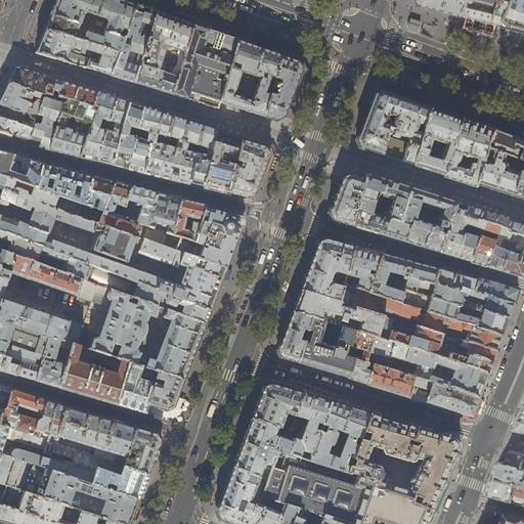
[(136,5),(120,0),(55,0),(53,7),(44,29),(119,52),(136,5)]
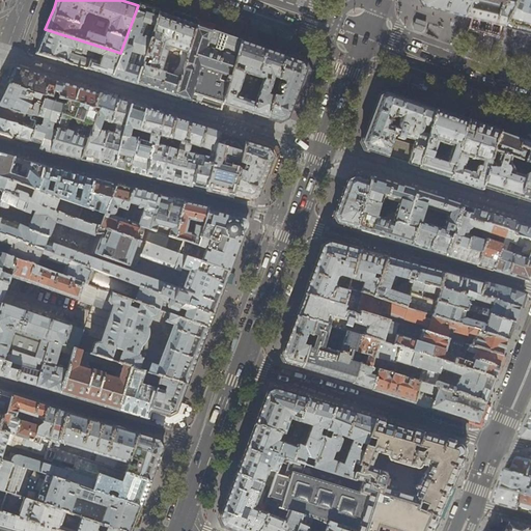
[(420,0),(421,1),(463,12),(467,0),(420,0)]
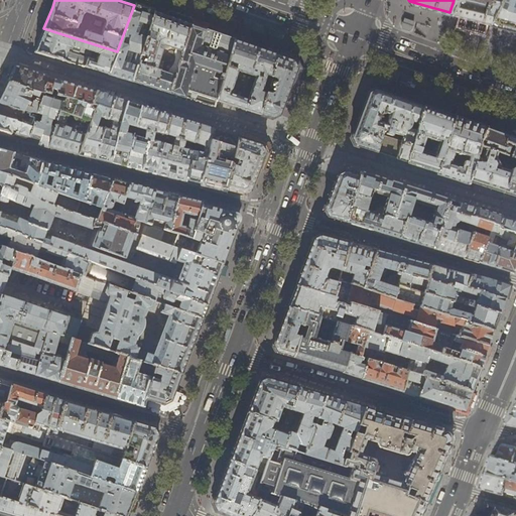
[(454,0),(449,12),(471,17),(488,22),(497,0),(454,0)]
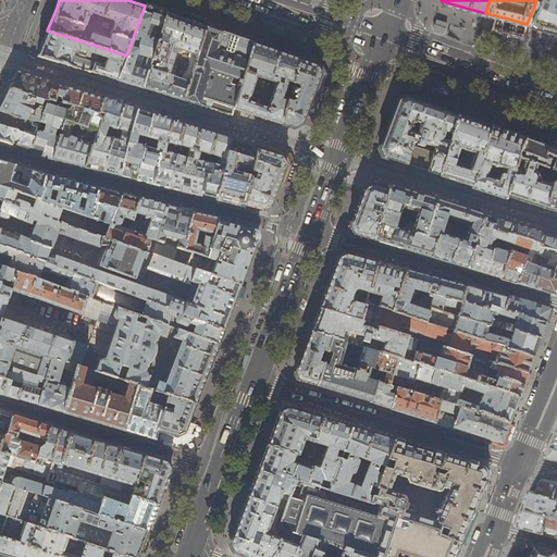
[(556,0),(536,0),(527,24),(549,29),(556,31),(556,0)]
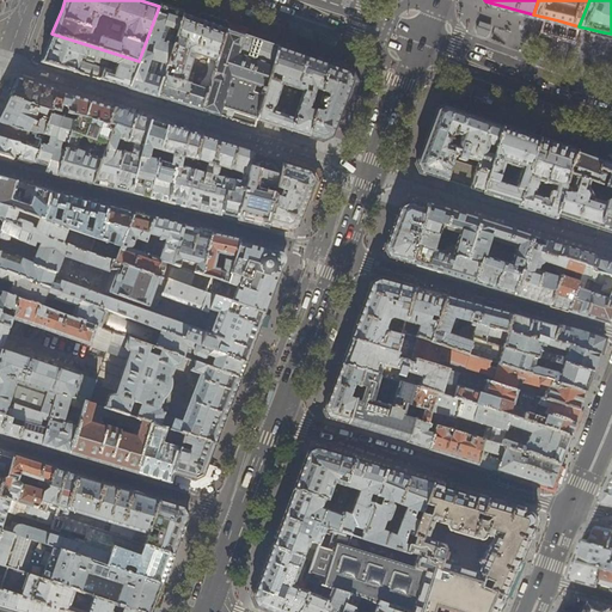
[(141,92),(157,97),(183,14),(171,11),(159,6),(139,61),(128,89),(141,92)]
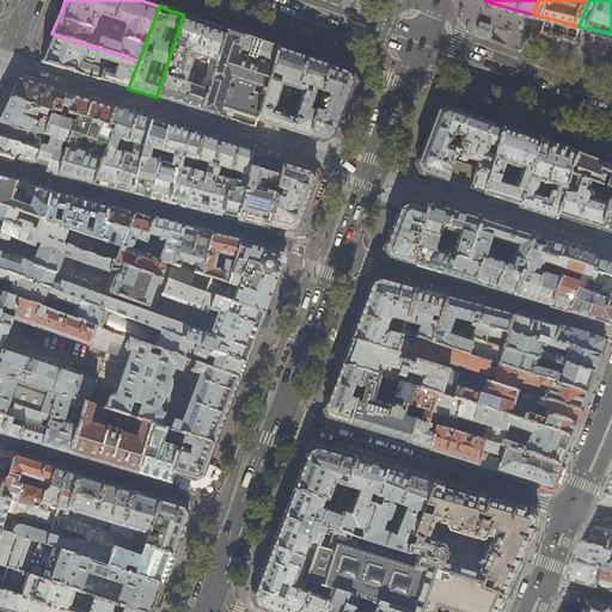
[(179,104),(201,111),(226,30),(202,22),(183,14),(157,97),(179,104)]
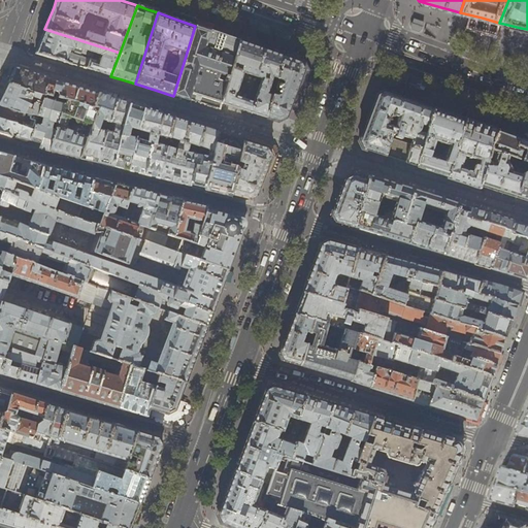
[(422,30),(423,26),(411,22),(410,26),(411,30),(418,32),(422,30)]
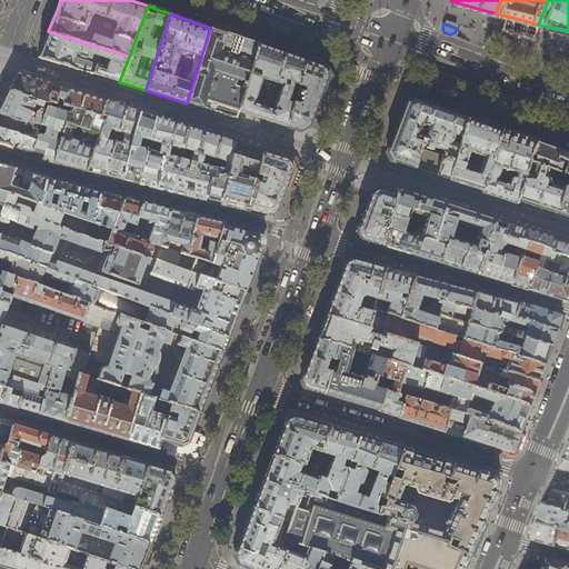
[(277,35),(288,38),(289,33),(288,29),(281,27),(278,29),(277,35)]
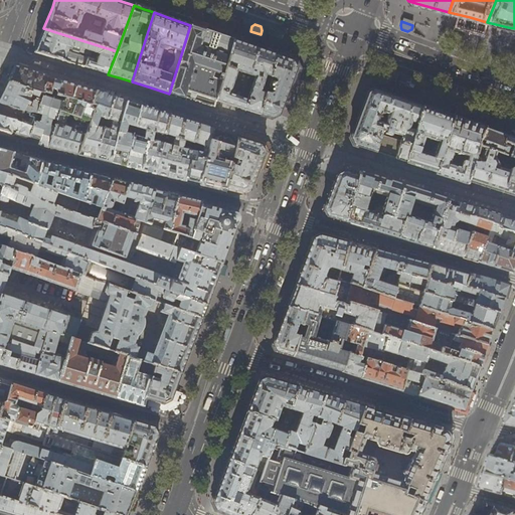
[(213,108),(215,101),(222,79),(213,77),(215,72),(223,74),(233,40),(214,33),(190,25),(169,94),(195,101),(213,108)]
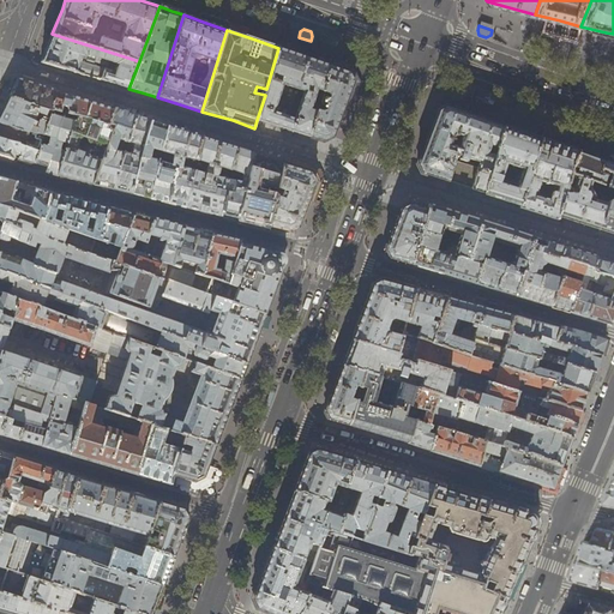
[(88,77),(128,89),(139,61),(52,34),(48,46),(42,62),(88,77)]
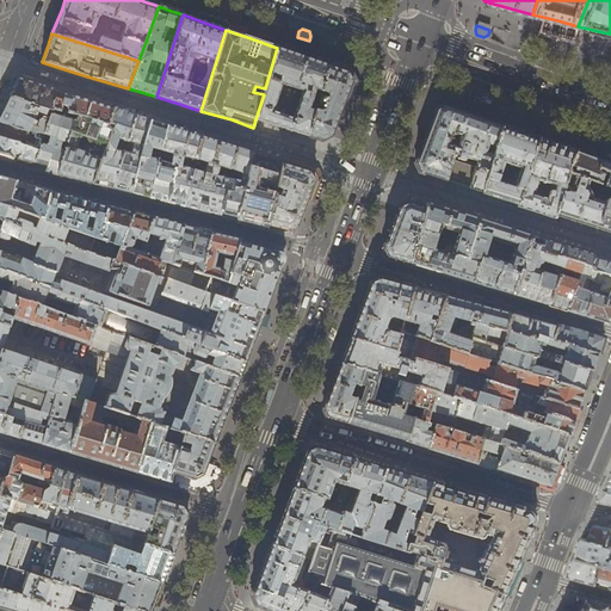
[(279,127),(308,136),(315,111),(310,109),(315,91),(321,92),(328,66),(296,54),(277,48),(265,88),(264,94),(255,119),(279,127)]
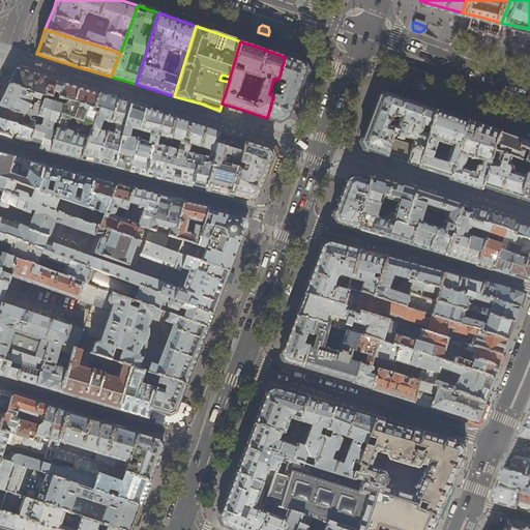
[(288,52),(286,57),(293,60),(301,63),(302,64),(303,64),(304,62),(304,60),(304,59),(303,58),(302,57),(302,55),(290,51),(288,52)]
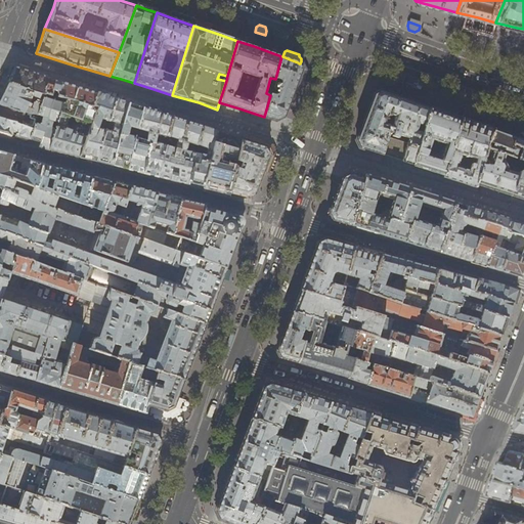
[(276,121),(284,117),(293,91),(301,69),(301,68),(299,63),(298,62),(290,59),(282,56),(281,56),(275,79),(270,95),(264,117),(270,119),(276,121)]
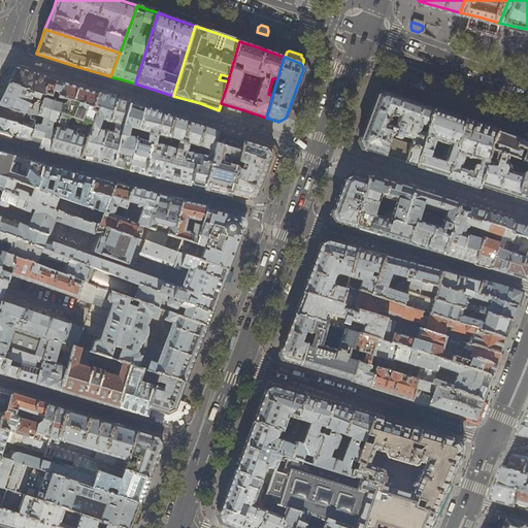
[(305,67),(303,68),(303,69),(295,92),(300,94),(302,92),(310,71),(308,68),(305,67)]
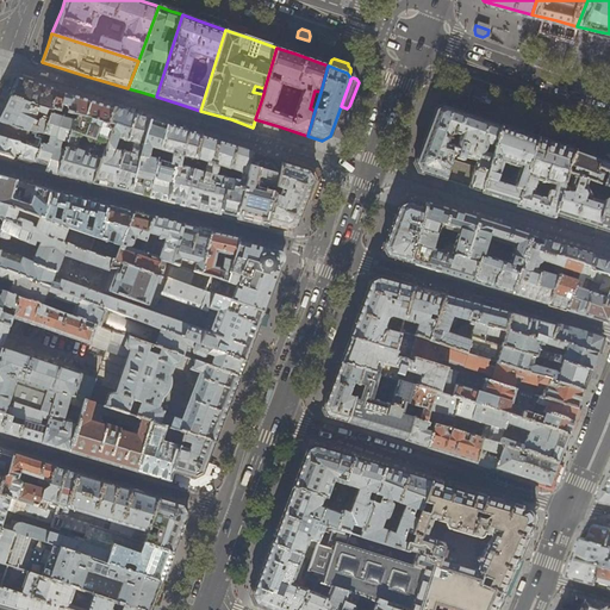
[(14,87),(10,95),(54,109),(60,111),(62,105),(69,107),(68,113),(79,116),(107,124),(113,109),(91,101),(66,94),(66,93),(43,86),(18,79),(14,87)]
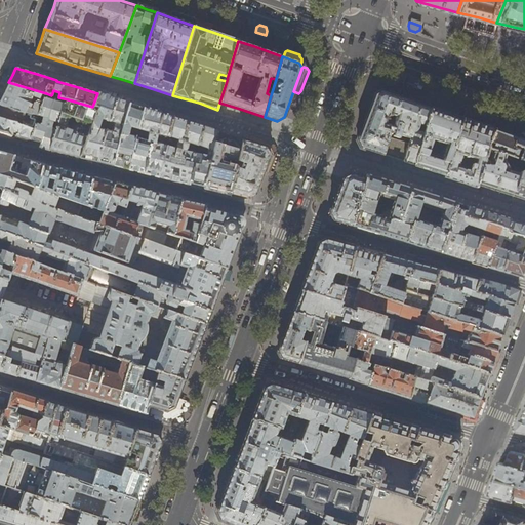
[(6,87),(3,93),(28,103),(29,102),(42,107),(46,93),(8,82),(6,87)]
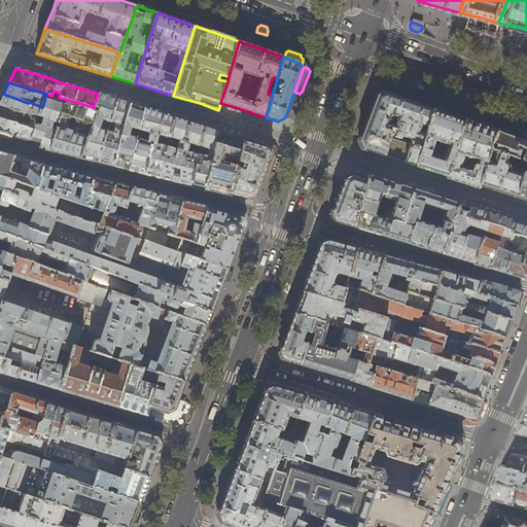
[(383,155),(383,154),(390,156),(403,162),(415,166),(432,108),(407,99),(383,91),(376,95),(367,116),(358,141),(361,148),(383,155)]
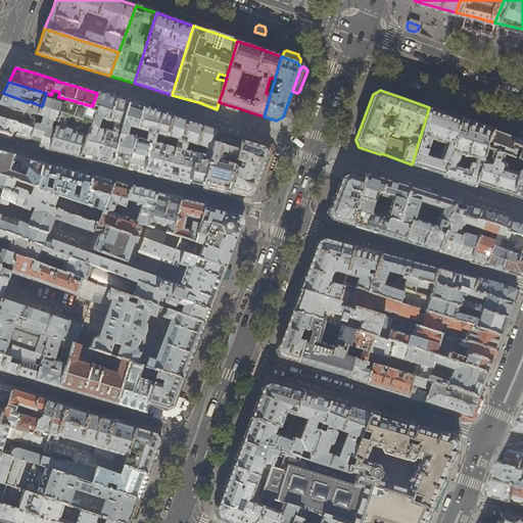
[(0,99),(0,104),(38,116),(38,115),(42,106),(29,101),(28,102),(3,93),(0,99)]
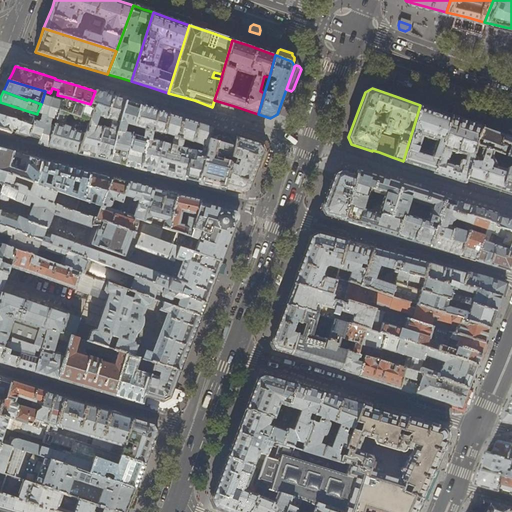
[(42,145),(48,147),(56,124),(51,123),(53,116),(59,118),(66,97),(57,95),(50,93),(45,91),(41,104),(37,113),(42,115),(40,123),(34,121),(33,127),(29,137),(35,138),(39,140),(38,144),(42,145)]
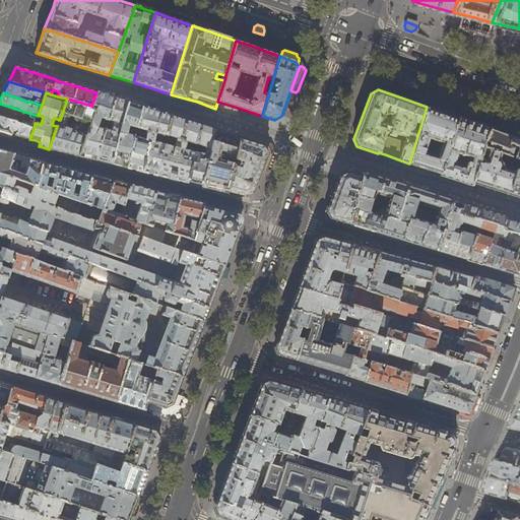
[(85,158),(95,161),(106,130),(101,129),(104,119),(109,120),(115,99),(107,96),(96,92),(91,106),(67,99),(60,120),(57,126),(49,149),(62,153),(85,158)]
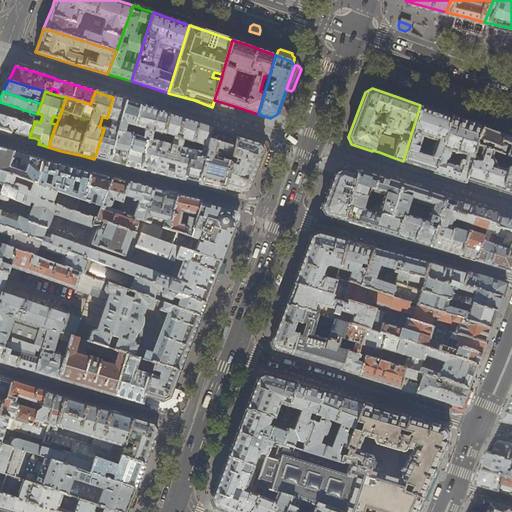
[(101,160),(110,163),(126,102),(119,99),(113,97),(107,118),(104,128),(94,159),(101,160)]
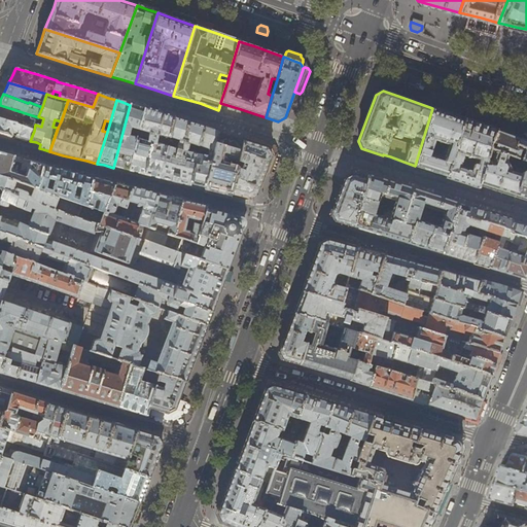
[(0,119),(21,126),(34,131),(35,125),(38,117),(0,105),(0,119)]
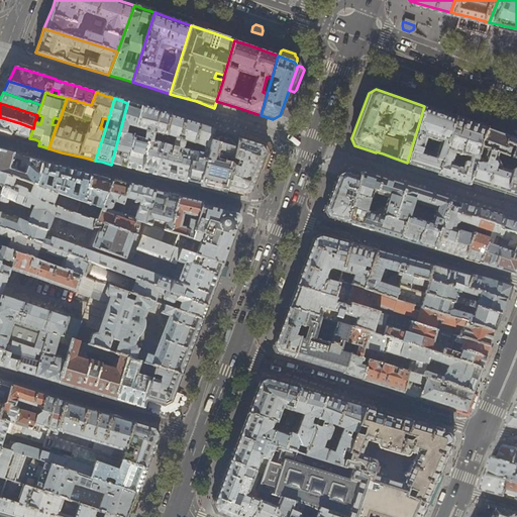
[(116,166),(126,168),(133,136),(134,133),(125,131),(127,126),(135,128),(141,107),(134,105),(127,103),(111,165),(116,166)]
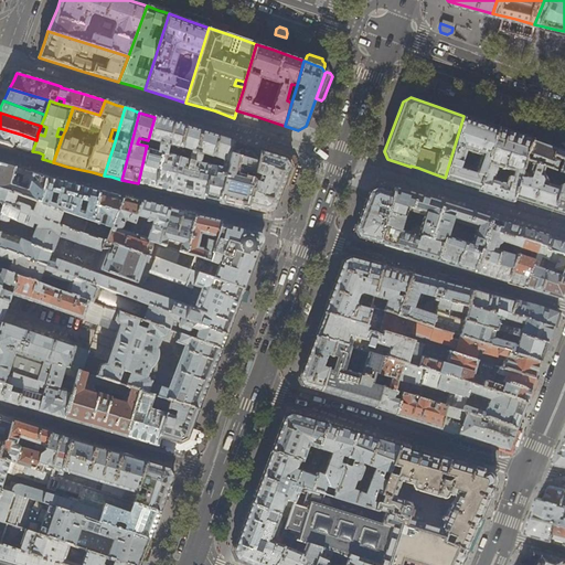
[(497,128),(478,121),(464,116),(445,178),(460,182),(479,188),(482,174),(490,148),(497,128)]
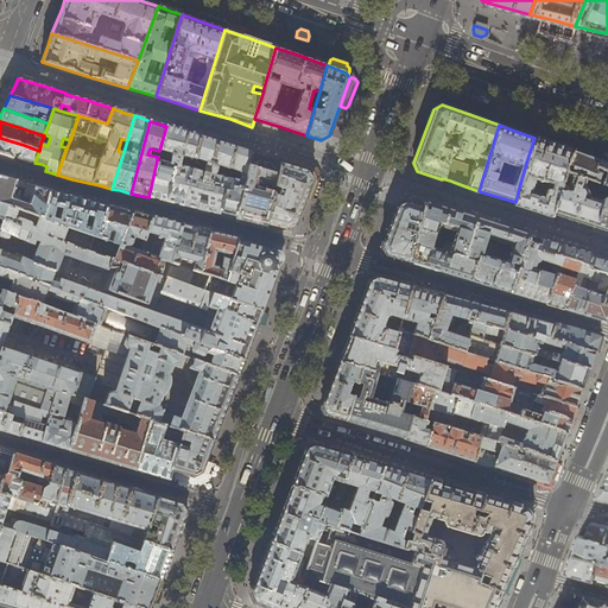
[(166,202),(183,207),(192,169),(179,166),(182,157),(194,160),(200,137),(184,132),(166,126),(159,151),(172,154),(170,164),(157,160),(149,197),(166,202)]
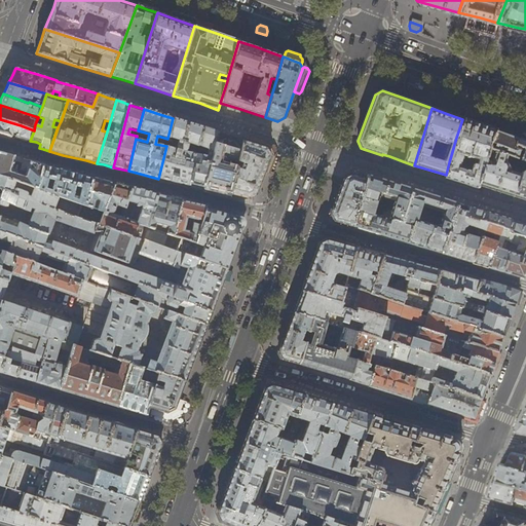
[(465,112),(462,119),(476,123),(481,125),(483,118),(465,112)]
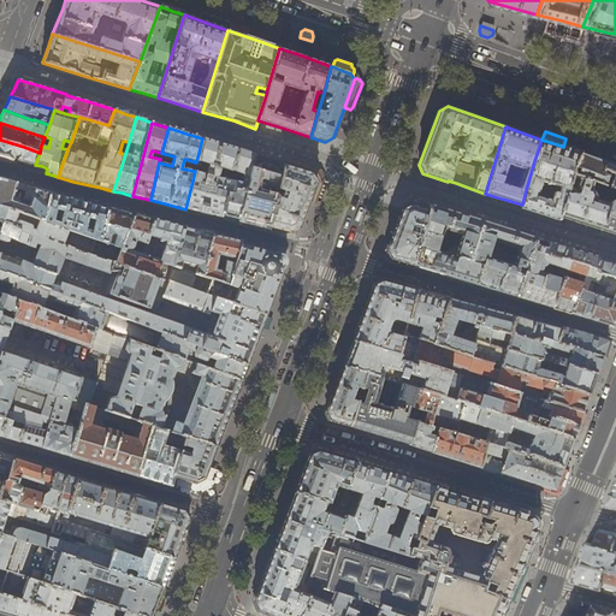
[(221,218),(221,215),(231,181),(232,171),(237,149),(223,144),(202,138),(196,163),(208,165),(207,171),(205,170),(203,173),(195,171),(185,209),(202,213),(221,218)]
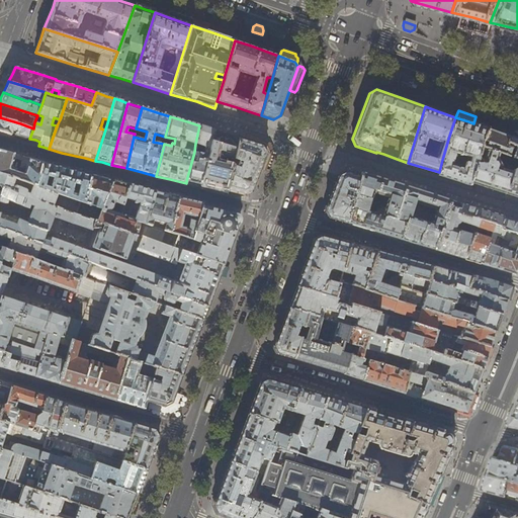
[(14,138),(16,135),(20,123),(0,117),(0,134),(14,138)]
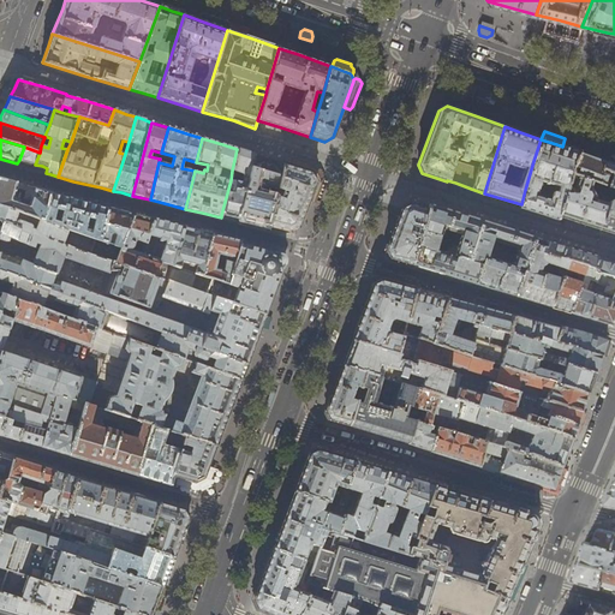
[(525,190),(521,204),(520,209),(537,214),(557,221),(559,216),(562,203),(566,189),(571,174),(569,174),(579,153),(562,147),(556,144),(541,139),(533,161),(525,190)]
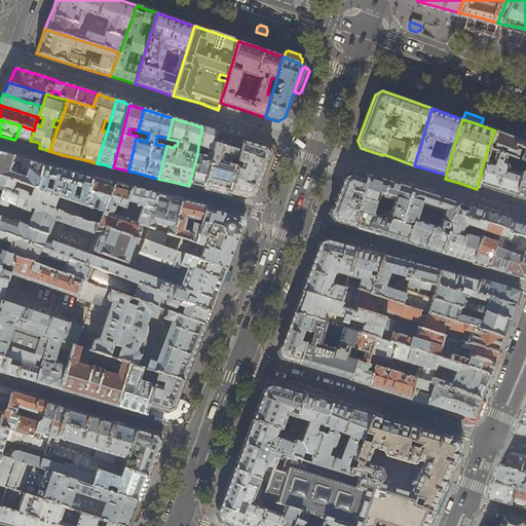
[(25,139),(30,141),(34,130),(21,125),(16,137),(25,139)]
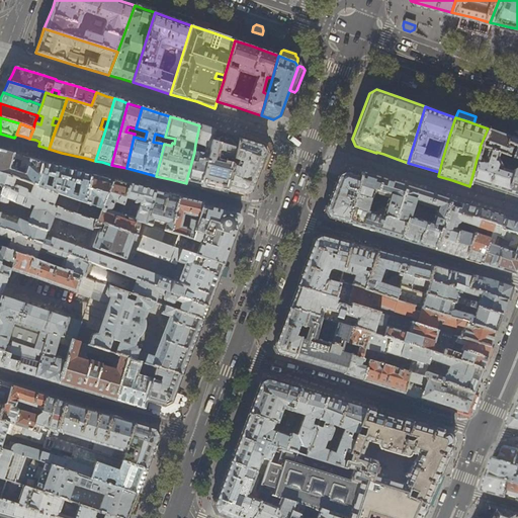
[(194,183),(201,184),(212,142),(214,131),(207,128),(199,125),(195,144),(205,146),(204,152),(201,151),(200,150),(197,149),(196,152),(194,152),(186,181),(194,183)]
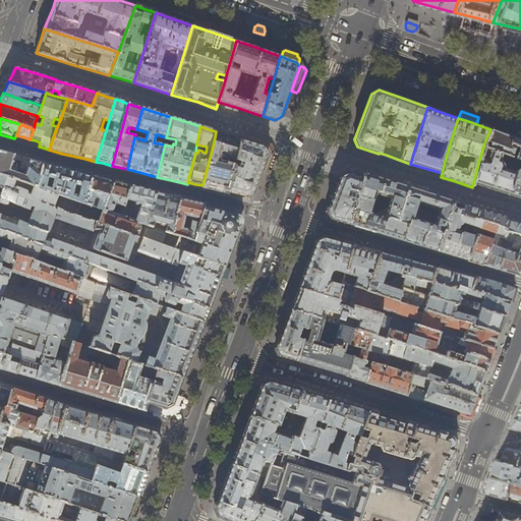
[(500,132),(490,129),(482,148),(483,148),(505,155),(510,145),(513,137),(500,132)]
